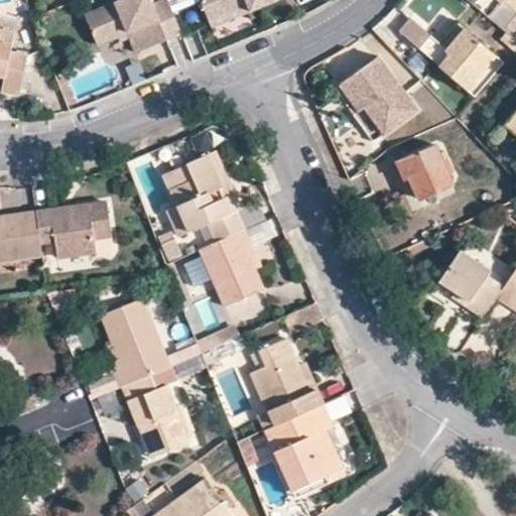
[(131,45),(133,50),(178,33),(165,0),(160,0),(152,3),(150,0),(122,0),(84,15),(96,45),(117,37),(127,32),(129,38),(131,45)]
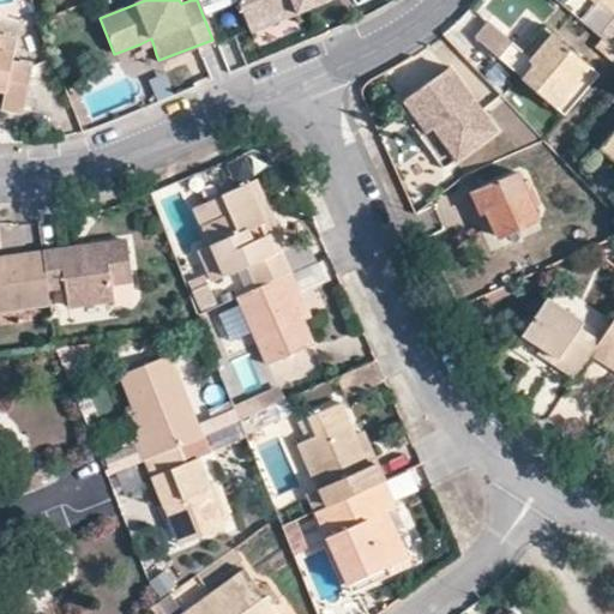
[(235,0),(245,25),(294,6),(296,16),(335,0),(333,0),(235,0)]
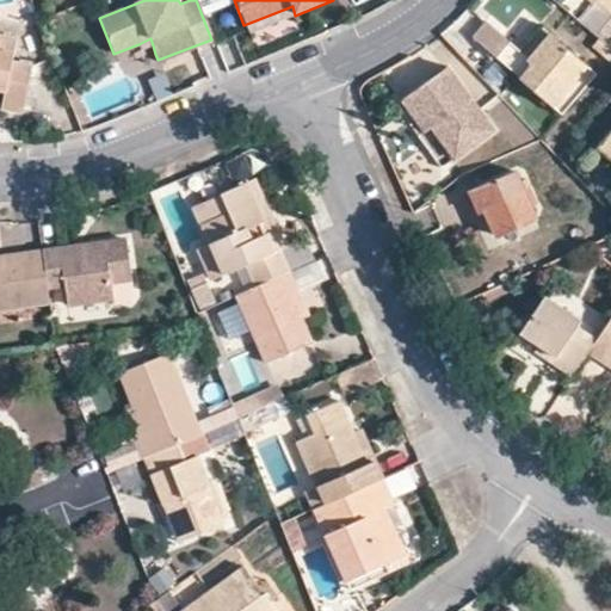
[(610,0),(584,0),(588,4),(591,1),(610,17),(610,14),(610,0)]
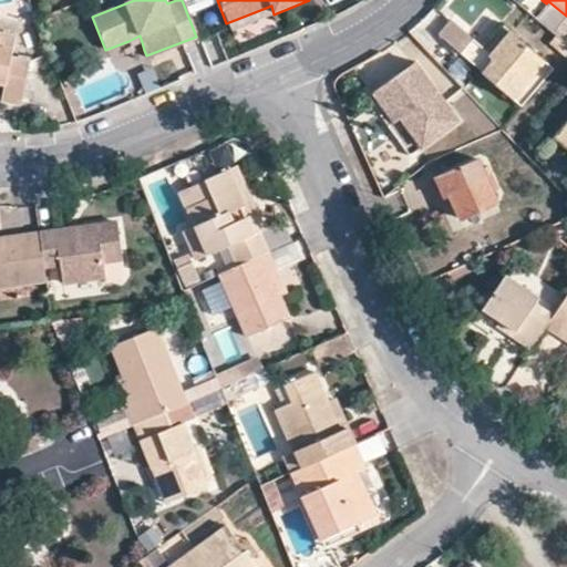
[(274,14),(271,6),(226,23),(229,32),(274,14)]
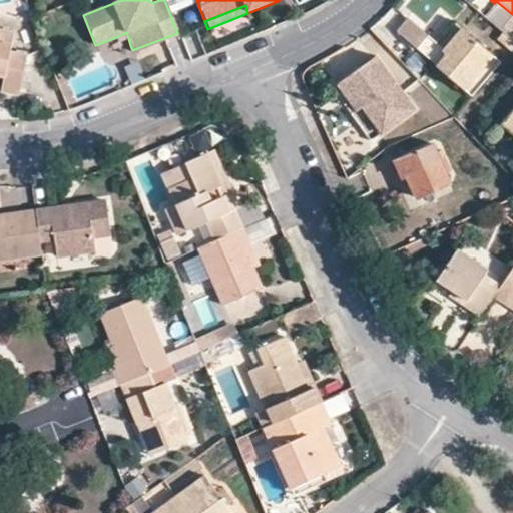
[(512,26),(512,14),(498,31),(505,37),(512,26)]
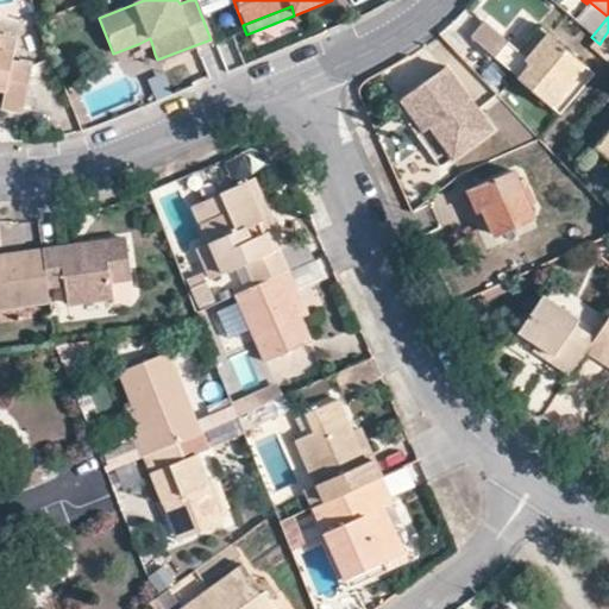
[(514,51),(525,57),(545,33),(535,25),(514,51)]
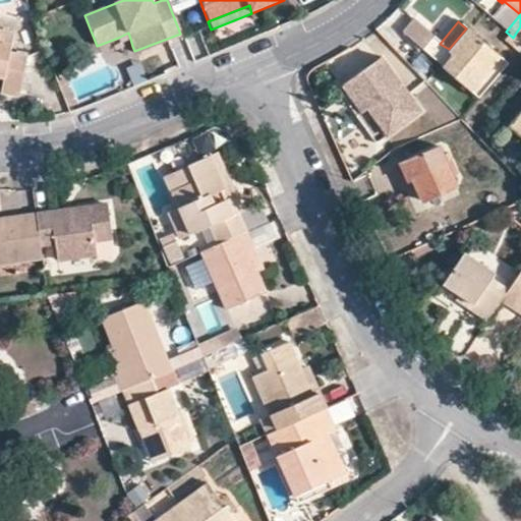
[(442,69),(467,91),(498,55),(466,29),(449,49),(440,44),(430,36),(420,48),(443,66),(442,69)]
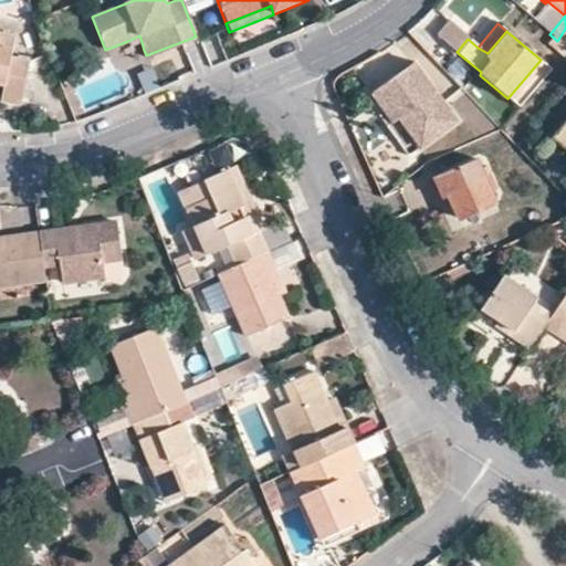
[(0,80),(4,81),(1,97),(21,102),(29,61),(10,58),(14,37),(0,33),(0,80)]
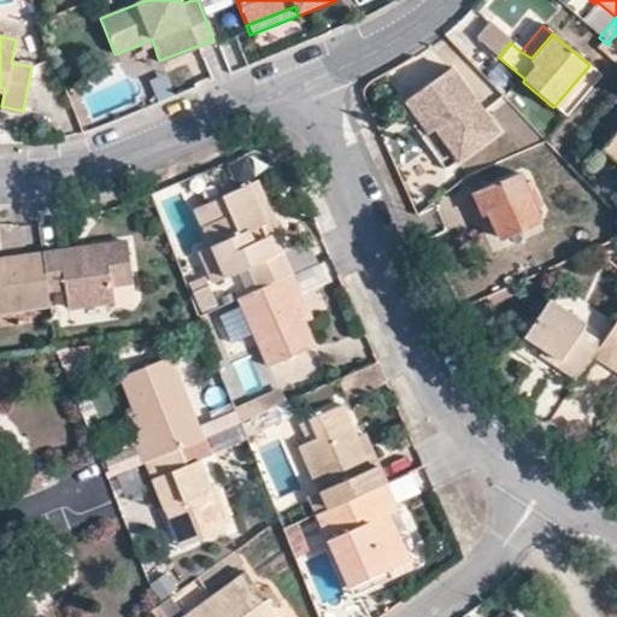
[(154,46),(152,39),(140,45),(142,52),(154,46)]
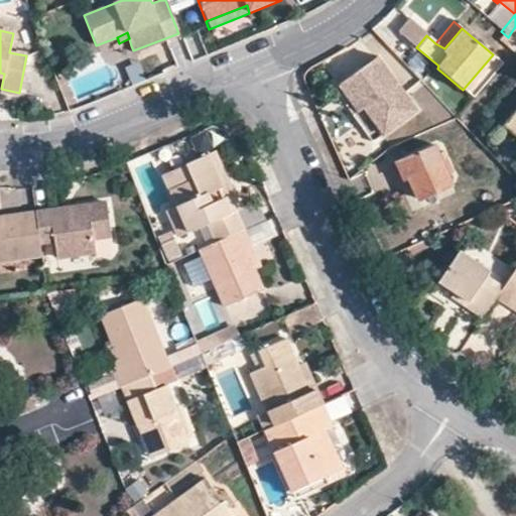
[(463,90),(471,97),(501,61),(493,54),(463,90)]
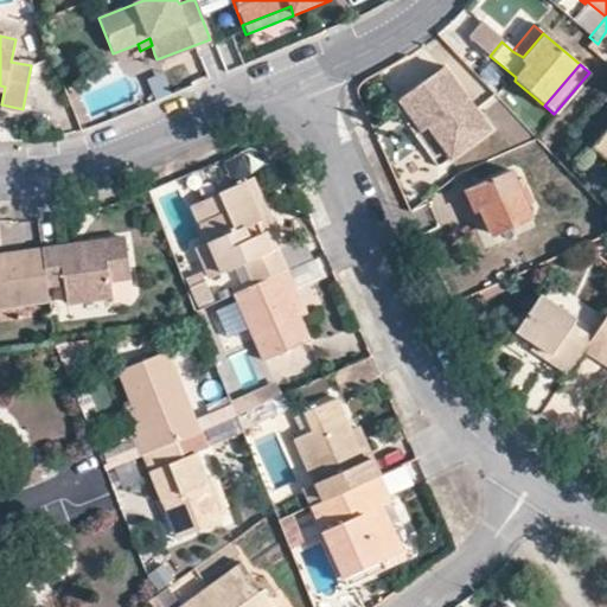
[(422,134),(429,129),(453,158),(487,128),(441,68),(434,71),(396,101),(411,121),(422,134)]
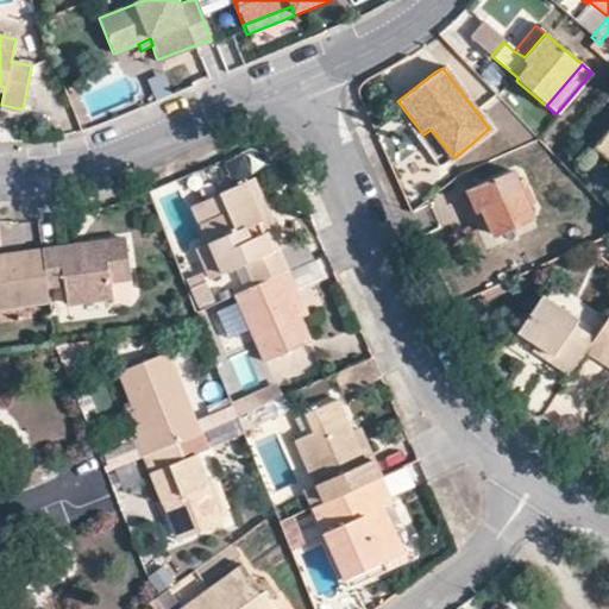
[(608,123),(590,144),(608,161),(608,123)]
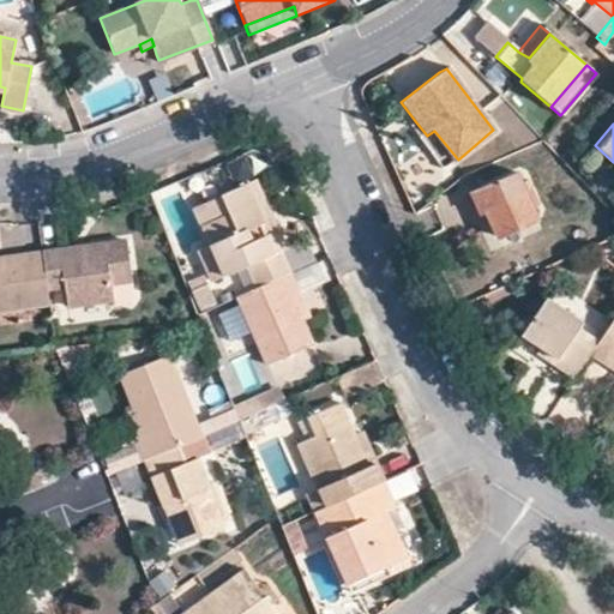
[(427,136),(421,140),(445,170),(458,160),(434,131),(427,136)]
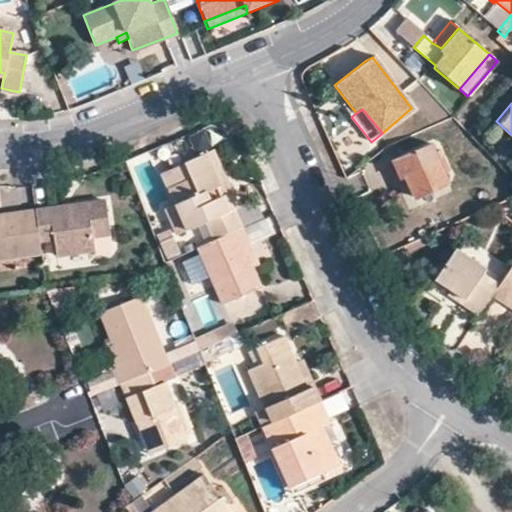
[(448,182),(431,142),(391,160),(395,169),(399,178),(404,175),(413,197),(448,182)]
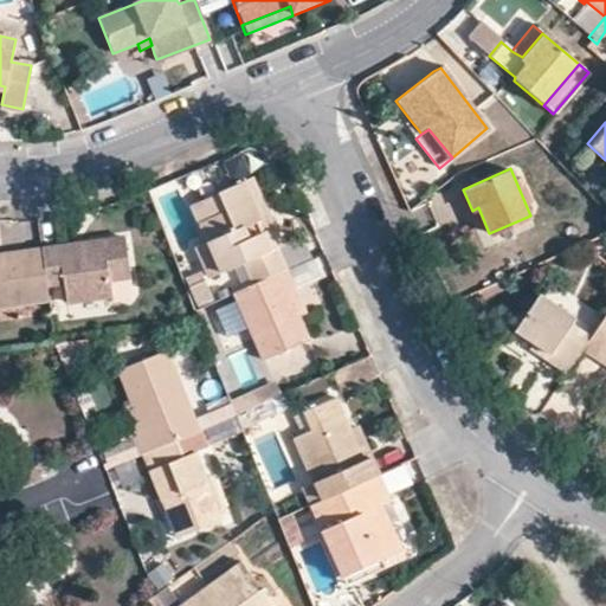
[(263,231),(271,227),(250,179),(242,181),(263,231)]
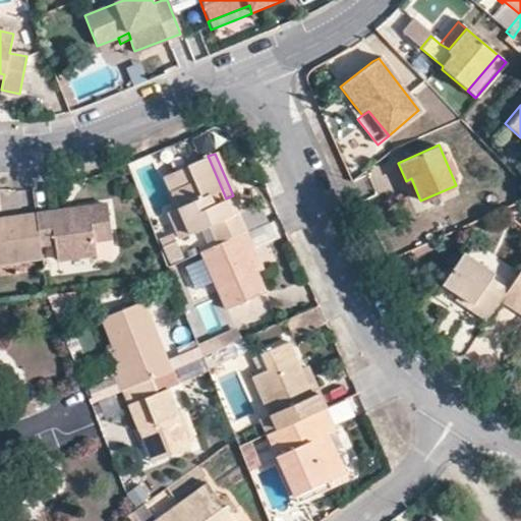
[(233,195),(226,198),(208,156),(185,166),(192,181),(169,191),(176,208),(167,212),(178,237),(208,225),(216,244),(245,231),(237,213),(240,211),(233,195)]
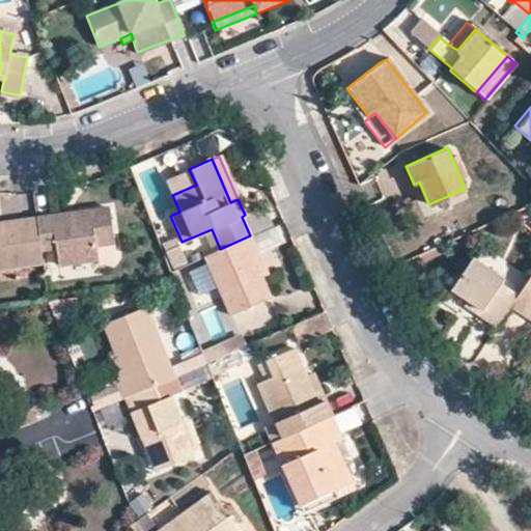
[(113,242),(109,208),(35,219),(39,248),(55,246),(57,264),(96,258),(96,244),(113,242)]
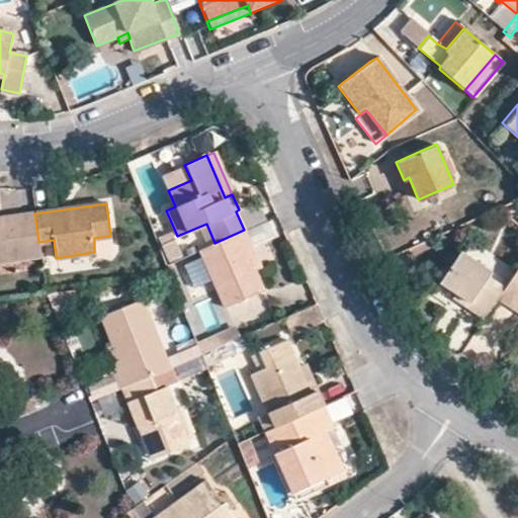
[(38,242),(34,213),(0,218),(0,261),(40,256),(38,242)]
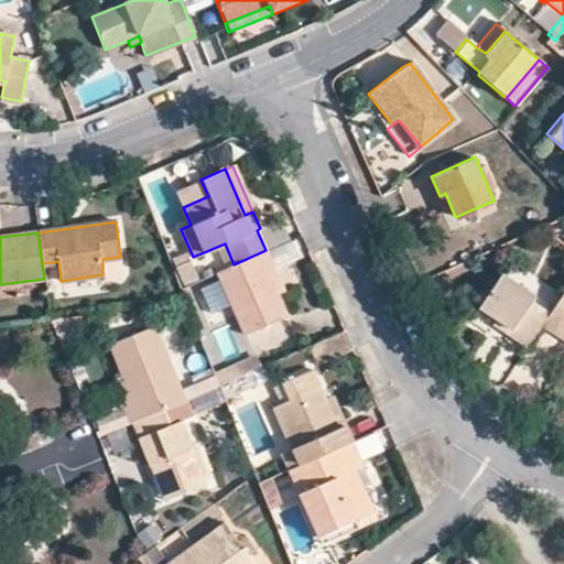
[(234,264),(217,272),(243,334),(284,316),(274,295),(264,269),(272,264),(266,250),(234,264)]
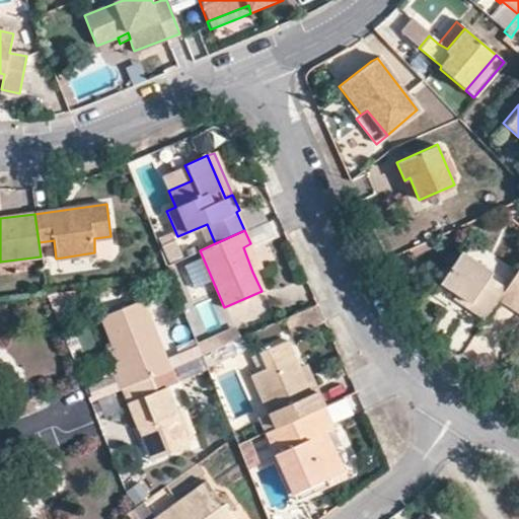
[(252,272),(261,268),(250,243),(243,247),(252,272)]
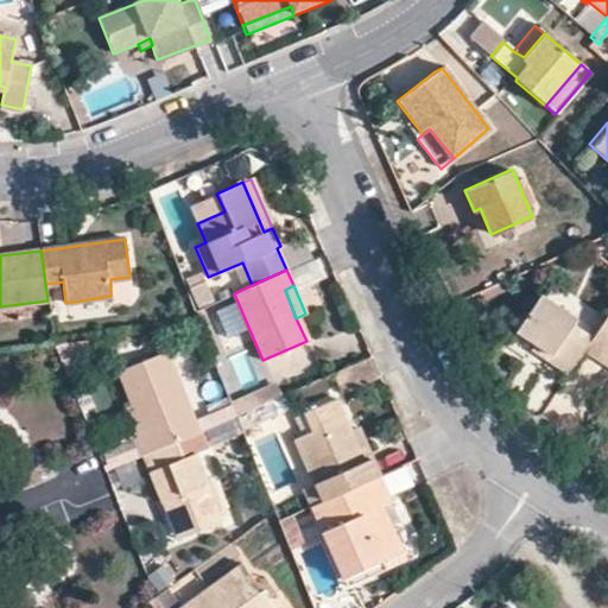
[(575,317),(540,293),(517,329),(533,342),(551,354),(548,360),(565,373),(582,349),(584,344),(567,333),(572,322),(575,317)]
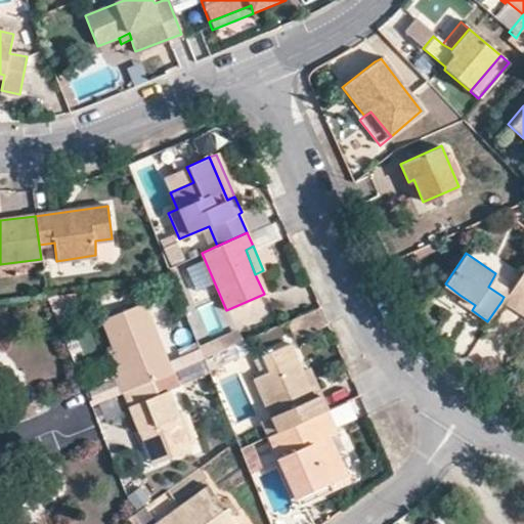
[(523,266),(510,288),(507,292),(523,303),(523,266)]
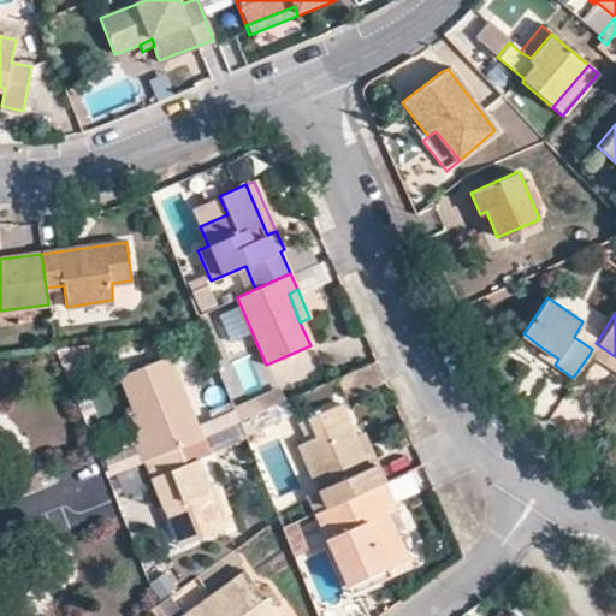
[(596,343),(599,338),(580,326),(574,337),(592,349),(596,343)]
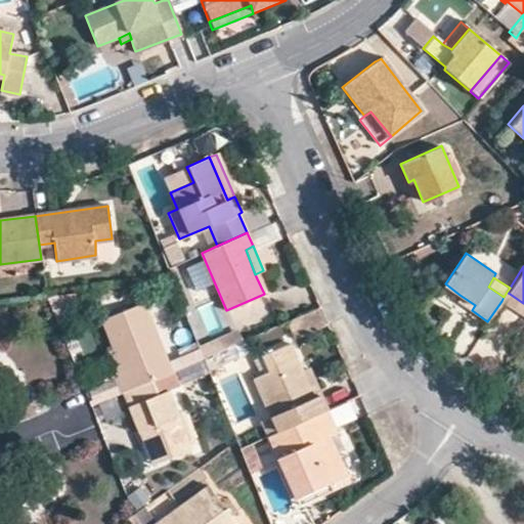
[(523,315),(523,303),(507,292),(504,297),(501,301),(523,315)]
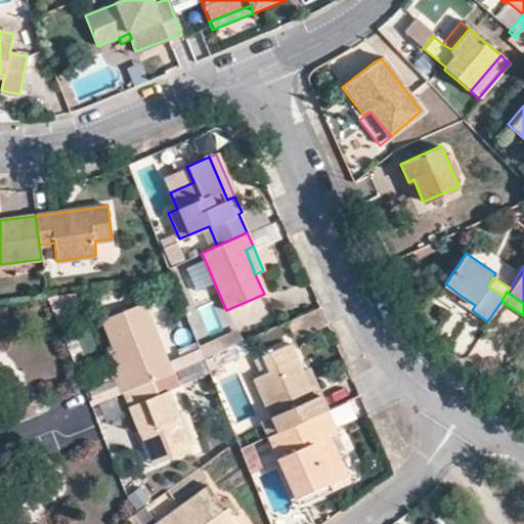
[(472,310),(475,305),(460,295),(456,301),(472,310)]
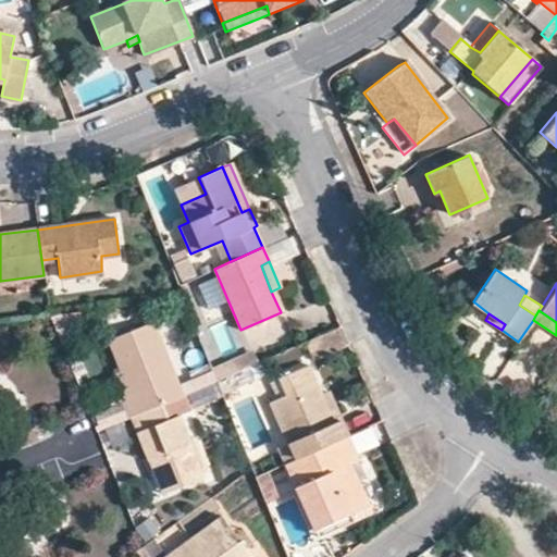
[(113,372),(131,416),(162,403),(217,382),(200,339),(185,347),(188,354),(183,356),(190,373),(195,372),(198,379),(178,387),(153,322),(108,341),(120,371),(113,372)]
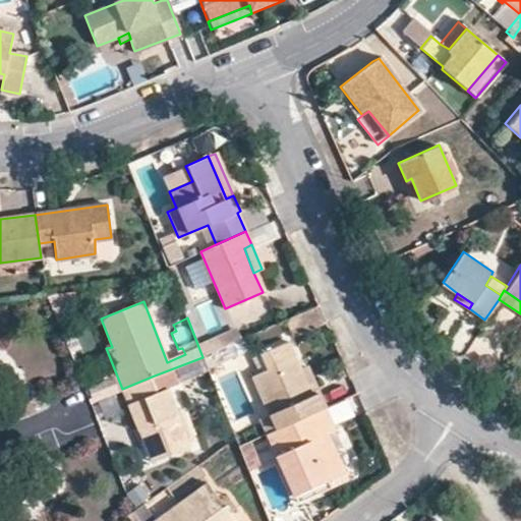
[(268,370),(253,377),(278,429),(325,408),(316,394),(310,396),(286,344),(261,354),(268,370)]
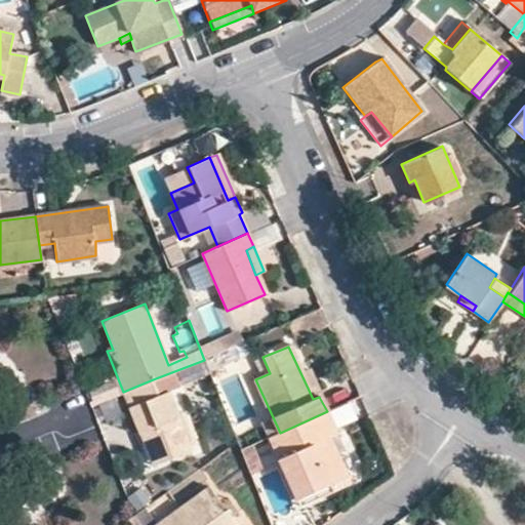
[(153,379),(123,392),(152,465),(191,449),(169,392),(159,395),(153,379)]
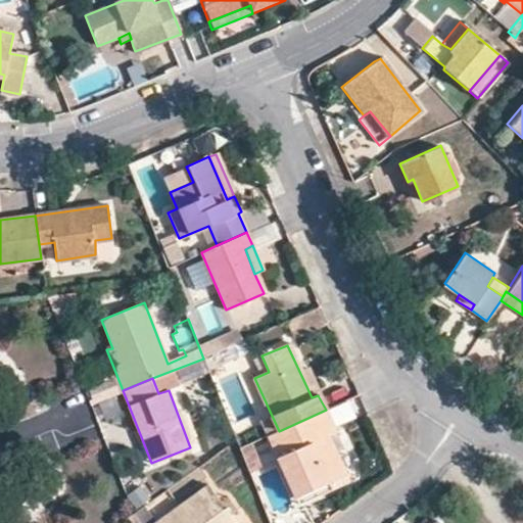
[(349,403),(332,408),(336,423),(353,419),(349,403)]
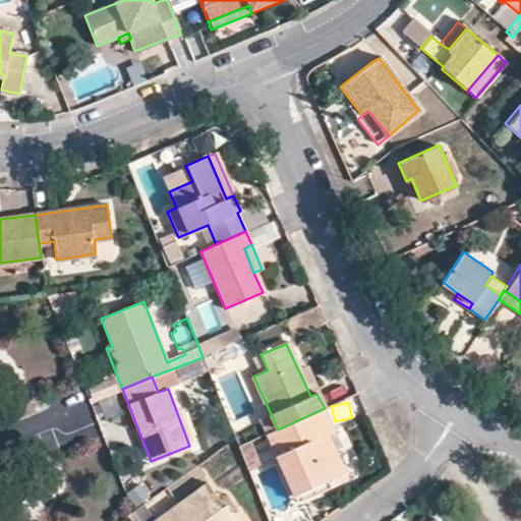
[(278,429),(267,433),(292,496),(326,482),(343,475),(334,452),(341,449),(325,408),(278,429)]
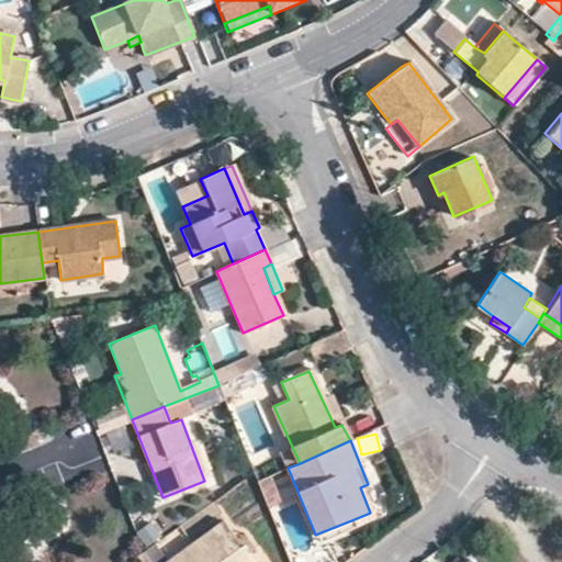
[(315,535),(319,543),(355,528),(351,520),(315,535)]
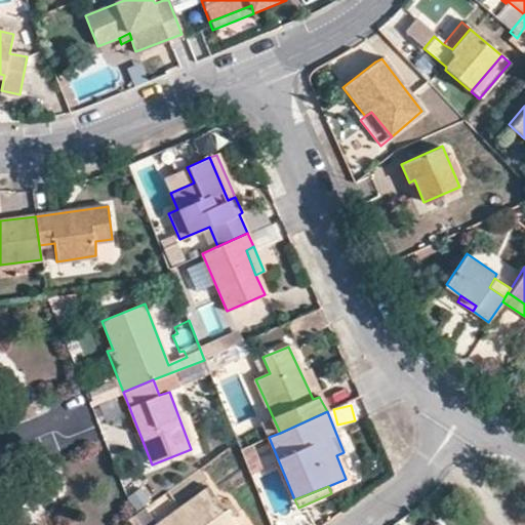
[(235,524),(208,488),(156,524),(235,524)]
